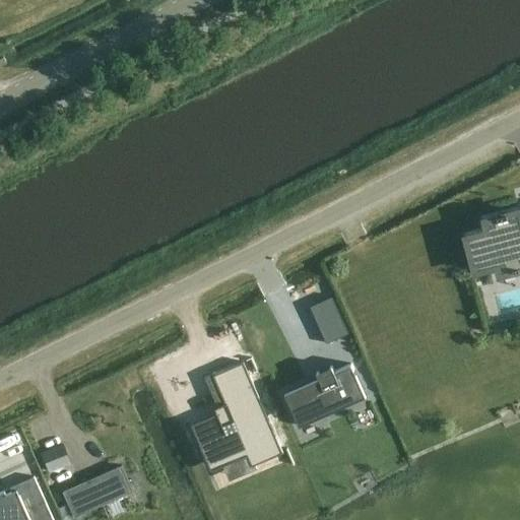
[(519,216),(519,211),(507,214),(507,212),(497,215),(497,216),(485,219),(489,232),(466,237),(475,270),(497,265),(499,273),(513,270),(519,269),(519,268),(519,267),(519,216)]
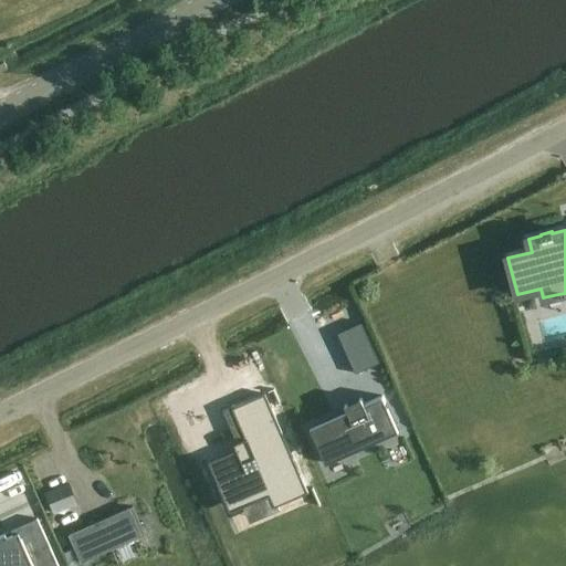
[(237,450),(208,462),(220,491),(233,485),(243,506),(270,495),(274,507),(308,493),(265,394),(234,406),(234,405),(231,406),(245,439),(233,444),(237,450)]
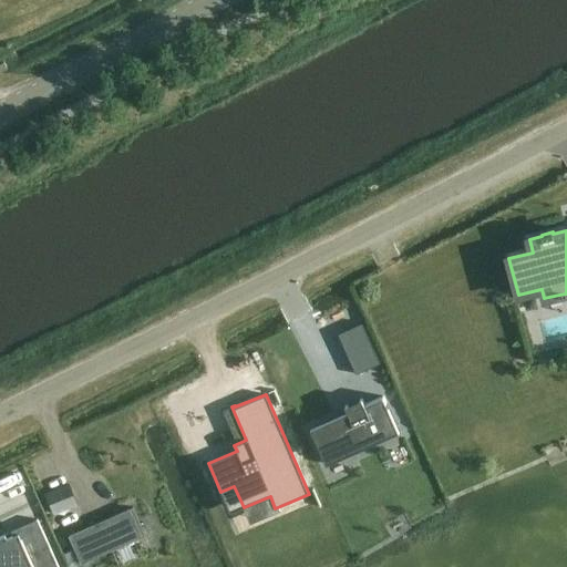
[(327,464),(329,463),(327,459),(395,428),(398,433),(399,432),(383,397),(364,405),(362,399),(360,400),(361,403),(349,409),(347,405),(344,406),(348,413),(310,430),(327,464)]
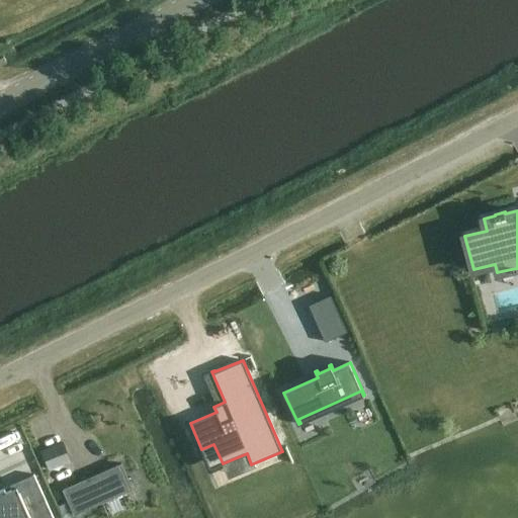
[(63,444),(41,452),(49,469),(70,461),(63,444)]
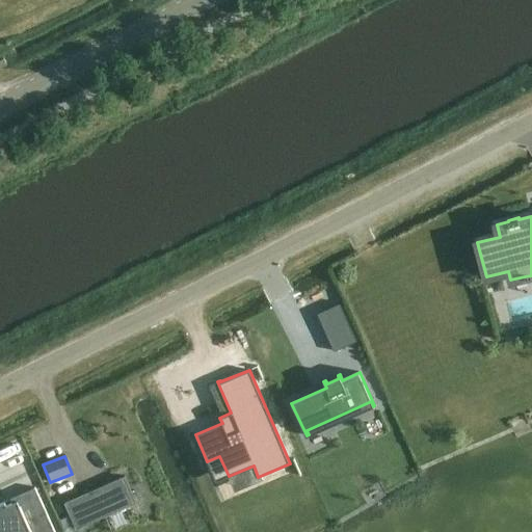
[(125,476),(64,503),(76,530),(136,503),(125,476)]
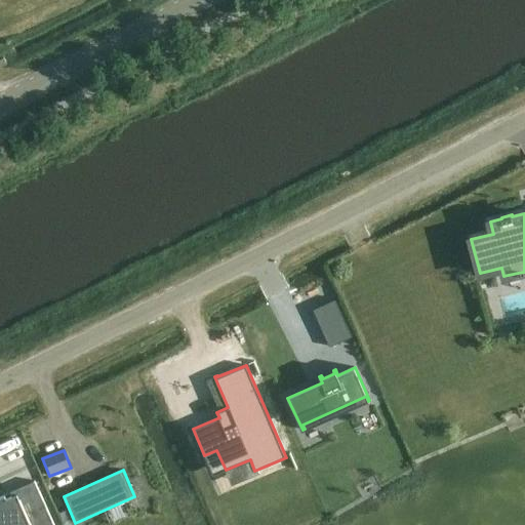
[(53,524),(35,482),(33,483),(35,486),(6,498),(5,495),(0,496),(0,524),(27,524),(29,524),(53,524)]
